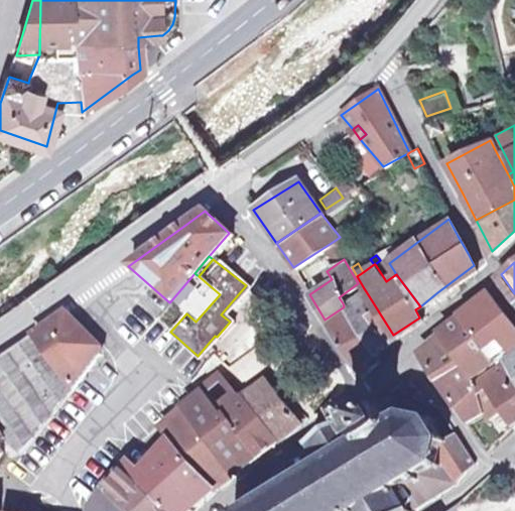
[(171,300),(186,313),(196,322),(220,294),(199,276),(195,273),(171,300)]
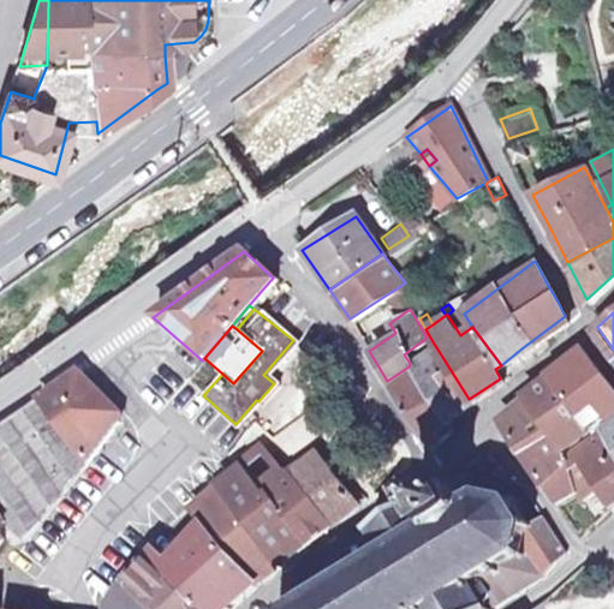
[(582,346),(548,372),(589,428),(613,407),(613,386),(591,357),(582,346)]
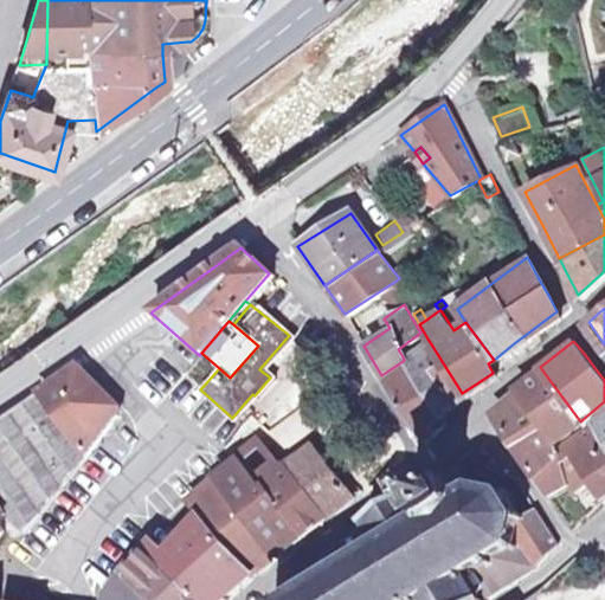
[(430,342),(404,360),(403,361),(435,411),(450,401),(462,393),(430,342)]
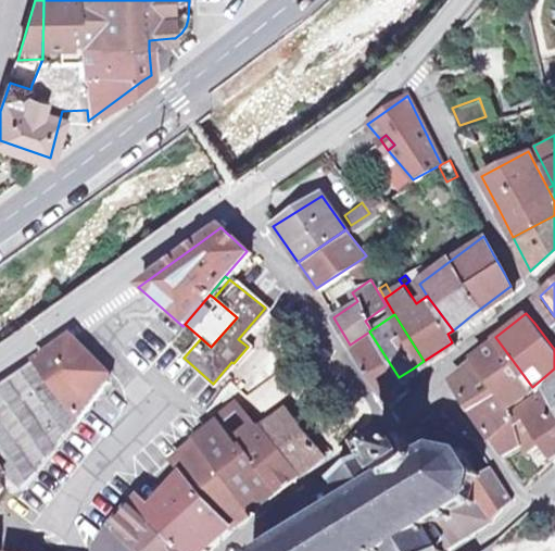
[(399,377),(369,332),(350,345),(377,392),(399,377)]
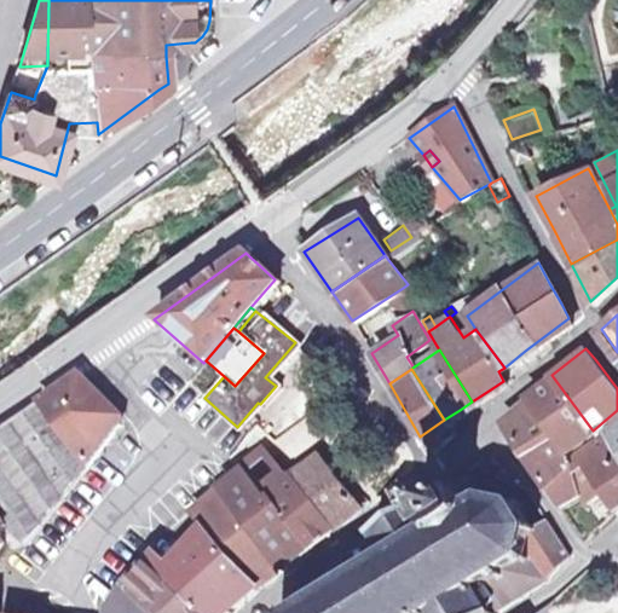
[(58,420),(86,463),(123,416),(78,372),(50,393),(41,400),(58,420)]
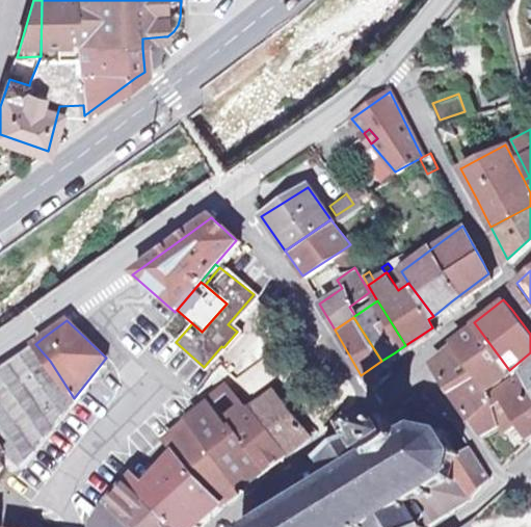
[(455,343),(478,373),(488,388),(489,387),(509,370),(474,322),(468,328),(453,340),(455,343)]
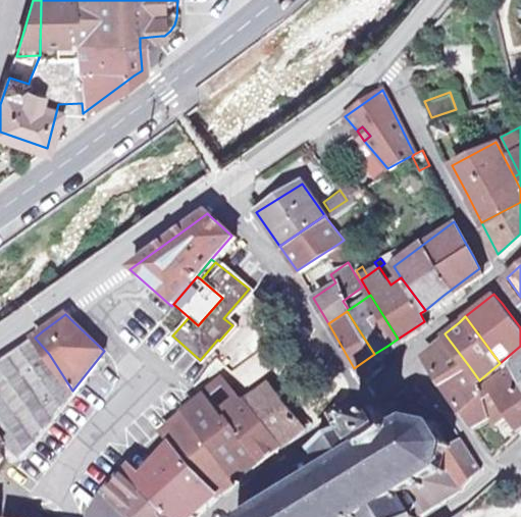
[(425,353),(446,384),(469,366),(447,337),(436,344),(425,353)]
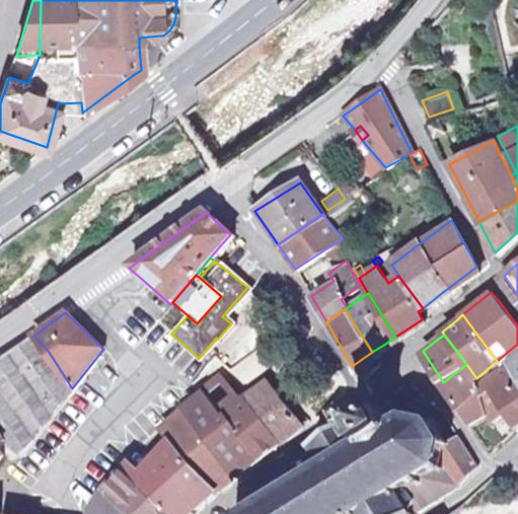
[(13,351),(0,360),(0,429),(5,441),(20,454),(70,390),(32,337),(13,351)]
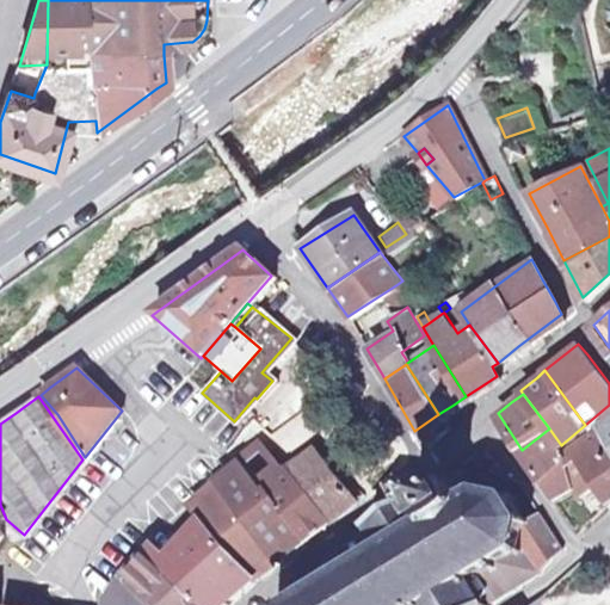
[(438,414),(414,431),(421,442),(436,431),(444,425),(438,414)]
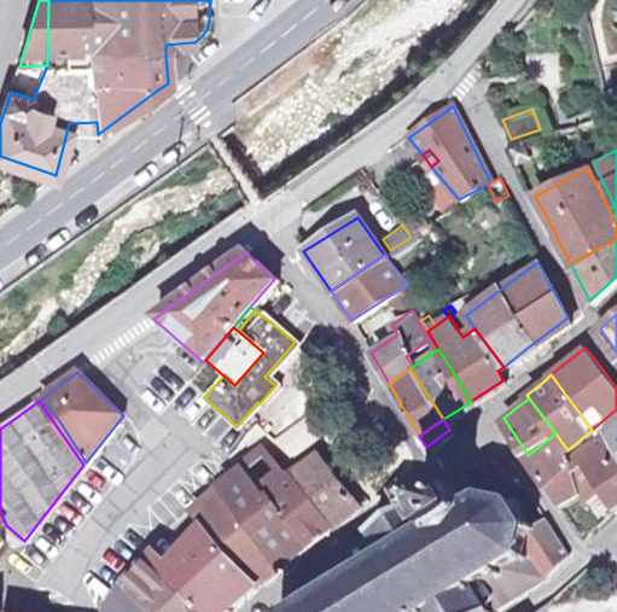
[(615,505),(616,502),(616,439),(607,426),(588,441),(582,453),(586,458),(577,464),(587,485),(578,490),(582,496),(601,484),(615,505)]
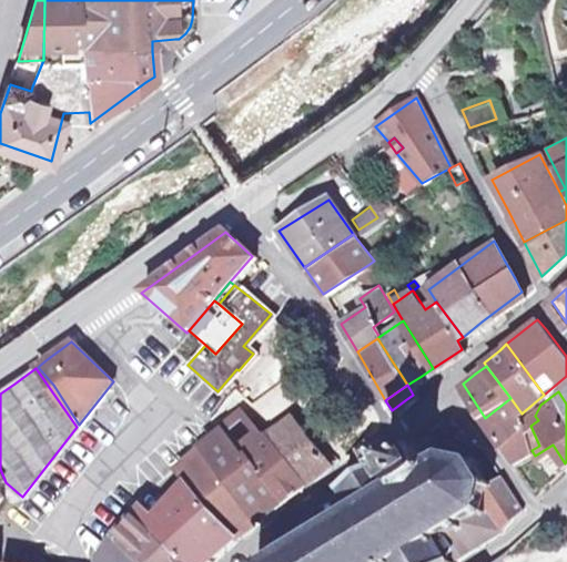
[(510,398),(485,418),(499,440),(514,461),(532,450),(539,446),(530,426),(525,416),(523,412),(522,414),(510,398)]
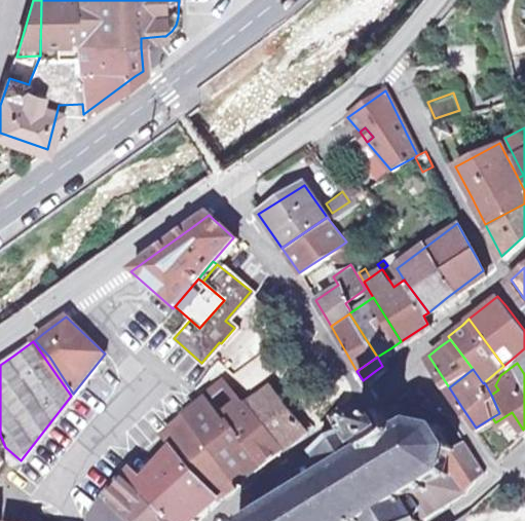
[(189,410),(185,414),(238,481),(283,446),(248,402),(242,406),(221,381),(210,392),(189,410)]
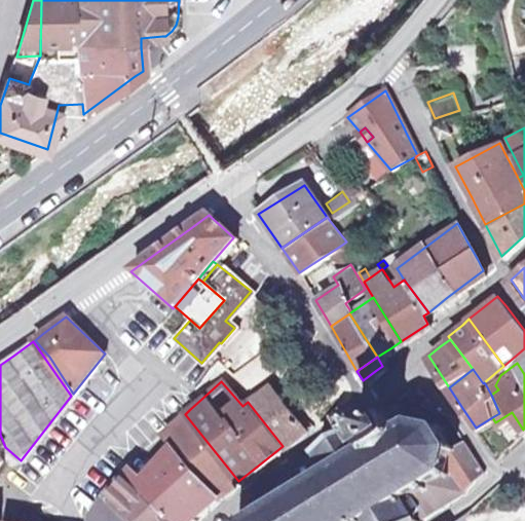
[(486,385),(491,395),(498,389),(495,385),(486,385)]
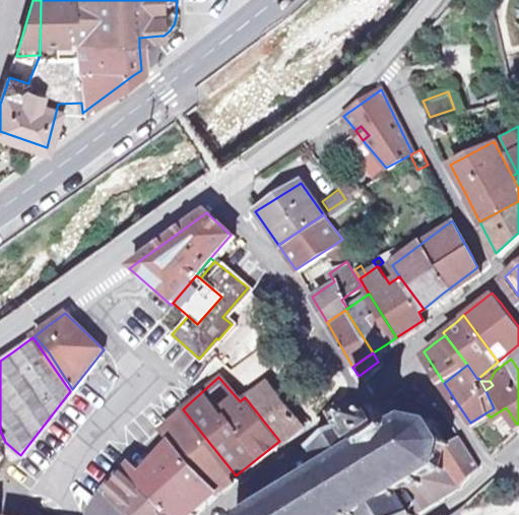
[(245,397),(279,441),(297,427),(303,423),(301,421),(265,382),(245,397)]
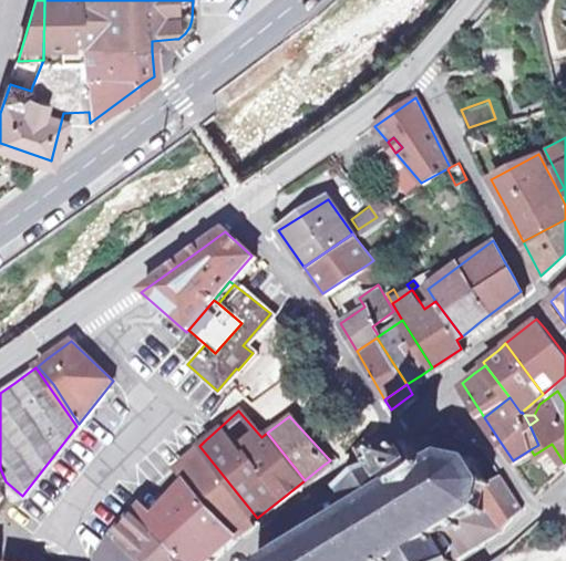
[(317,536),(314,531),(309,533),(312,538),(295,550),(291,546),(286,549),(289,553),(276,560),(273,560),(271,559),(267,560),(261,560),(260,560),(453,560),(455,559),(451,558),(500,528),(520,506),(497,471),(484,480),(470,458),(472,454),(467,452),(465,456),(440,454),(440,448),(434,448),(434,456),(425,461),(414,445),(413,438),(409,438),(409,445),(387,459),(387,456),(382,456),(382,460),(348,485),(342,482),(341,489),(349,491),(351,495),(343,500),(351,513),(340,520),(338,517),(333,520),(336,523),(317,536)]
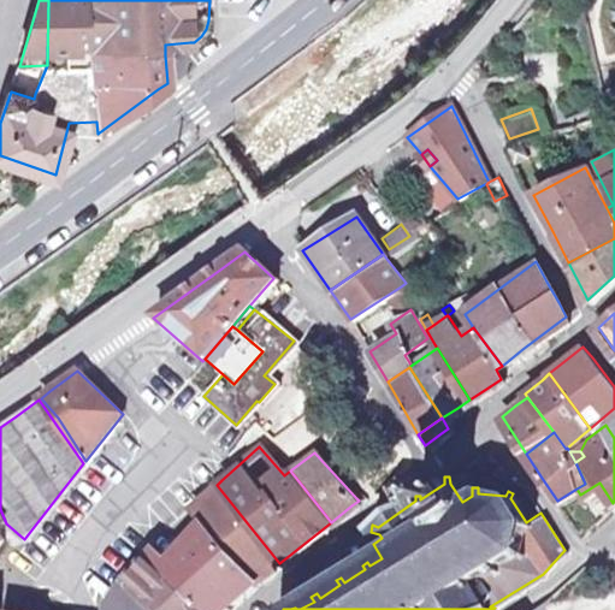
[(203,526),(254,584),(270,570),(279,563),(217,485),(189,510),(203,526)]
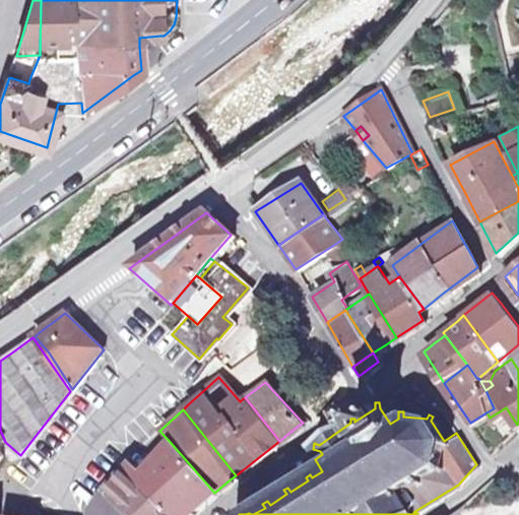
[(187,514),(198,507),(214,493),(172,444),(141,474),(131,464),(124,472),(168,514),(187,514)]
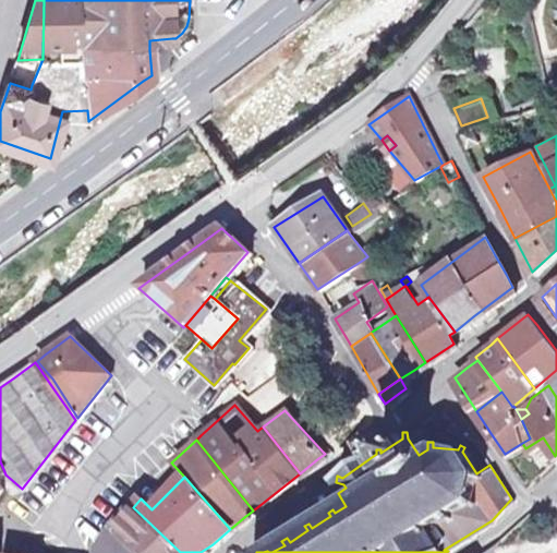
[(140,552),(180,552),(133,507),(120,521),(114,527),(140,552)]
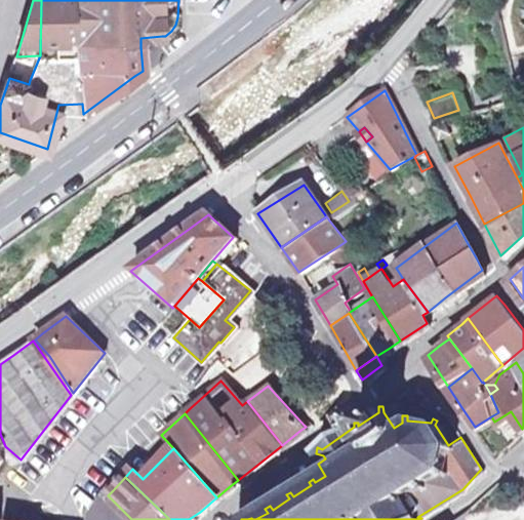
[(131,519),(108,495),(94,519),(131,519)]
